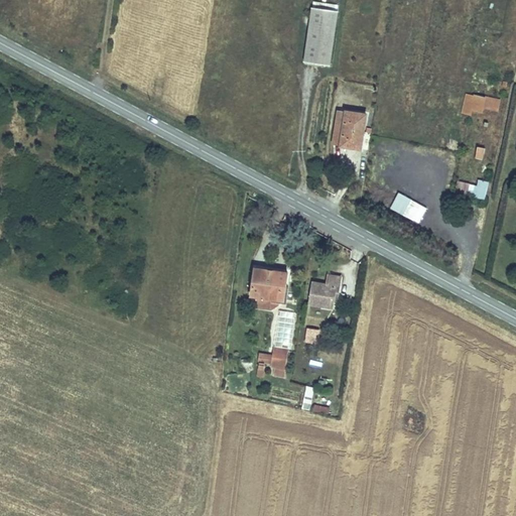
[(331,66),(338,12),(312,8),(305,62),(331,66)]
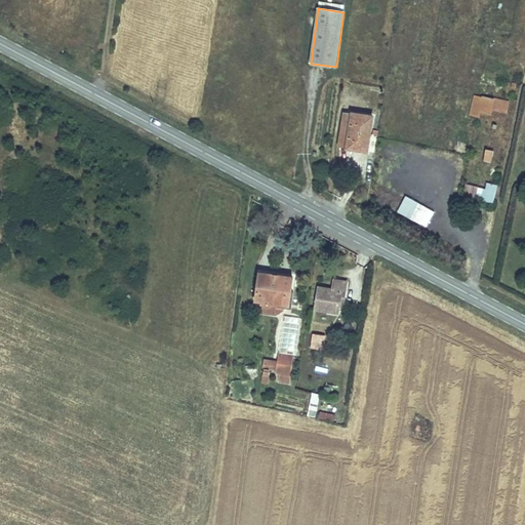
[(510,113),(512,104),(477,96),(473,116),(480,118),(481,113),(485,114),(496,111),(505,113),(505,112),(510,113)]
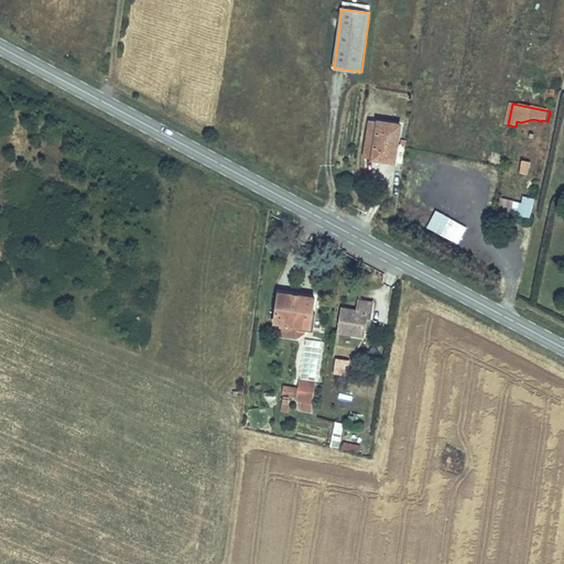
[(390,161),(396,123),(372,119),(366,156),(390,161)]
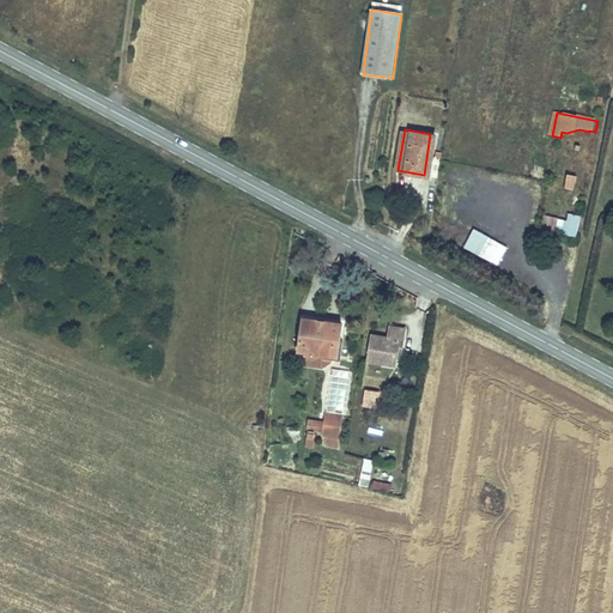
[(437,135),(430,134),(424,175),(430,176),(437,135)]
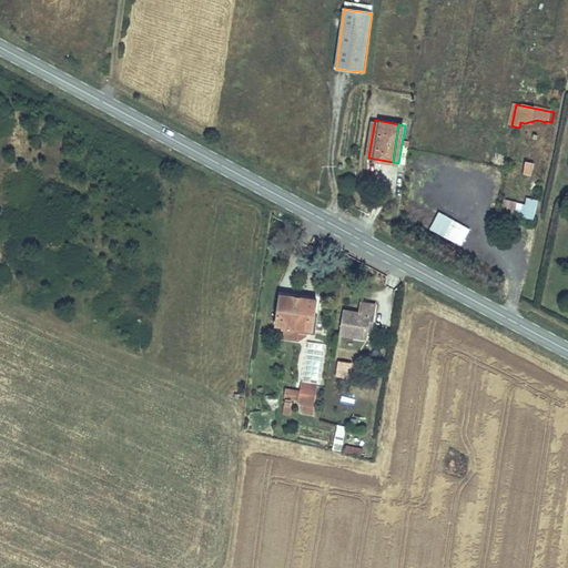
[(534,175),(536,164),(528,163),(526,173),(534,175)]
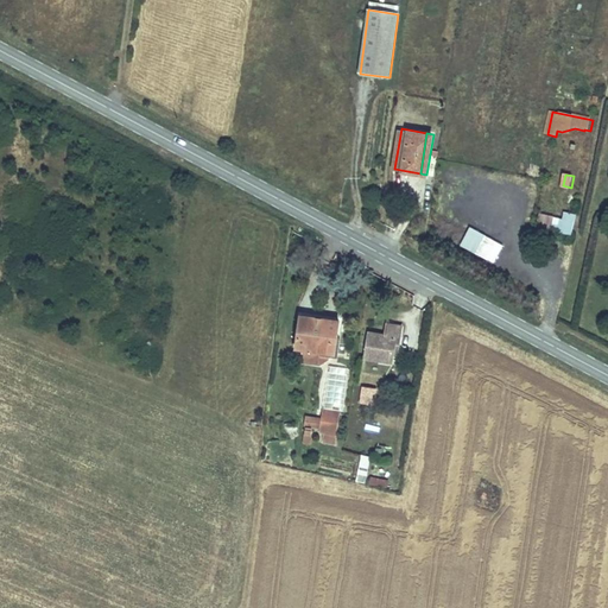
[(563,210),(563,215),(540,213),(540,223),(561,225),(561,230),(574,230),(575,211),(563,210)]
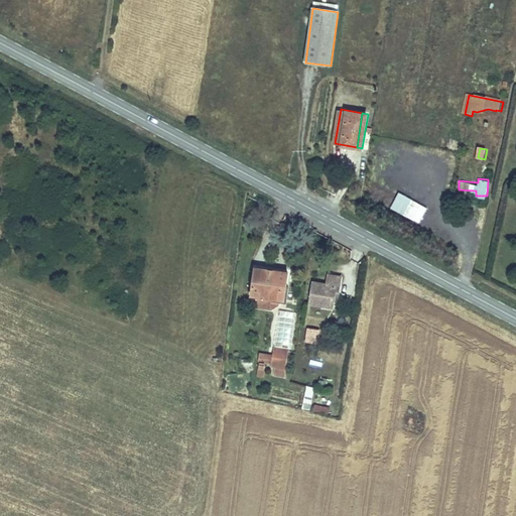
[(420,222),(427,207),(410,198),(402,213),(420,222)]
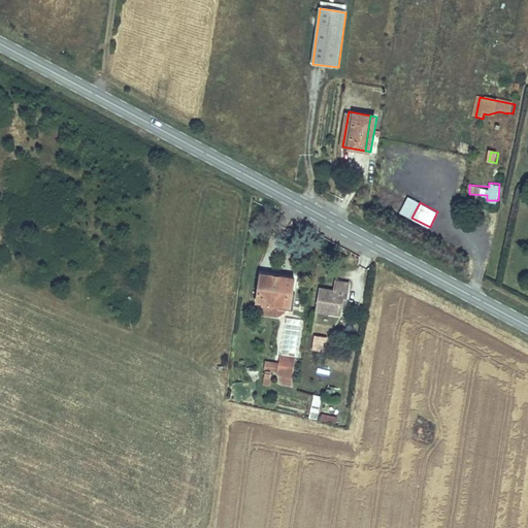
[(260,273),(257,303),(289,307),(293,278),(260,273)]
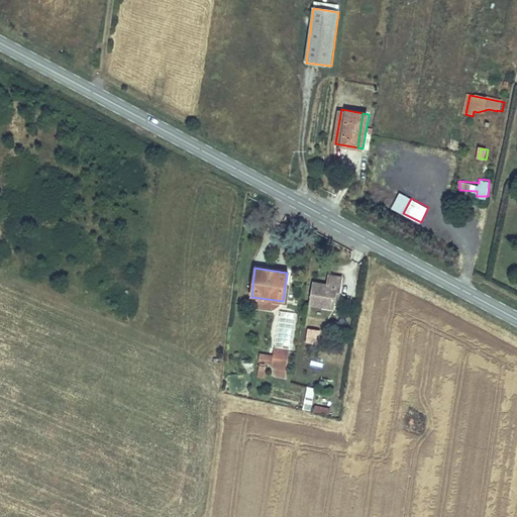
[(314,286),(311,307),(334,310),(336,301),(339,301),(342,280),(329,279),(328,287),(314,286)]
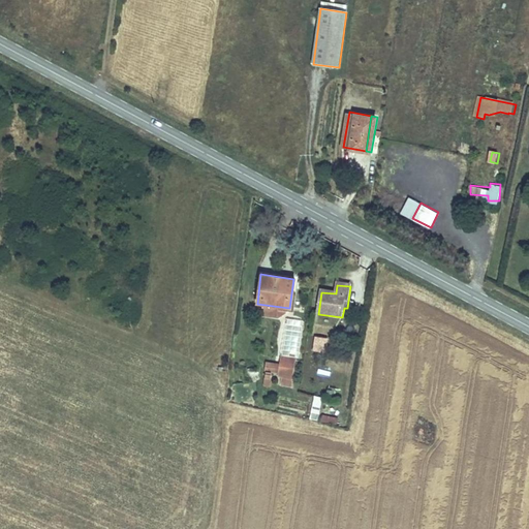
[(316,323),(330,325),(331,318),(317,316),(316,323)]
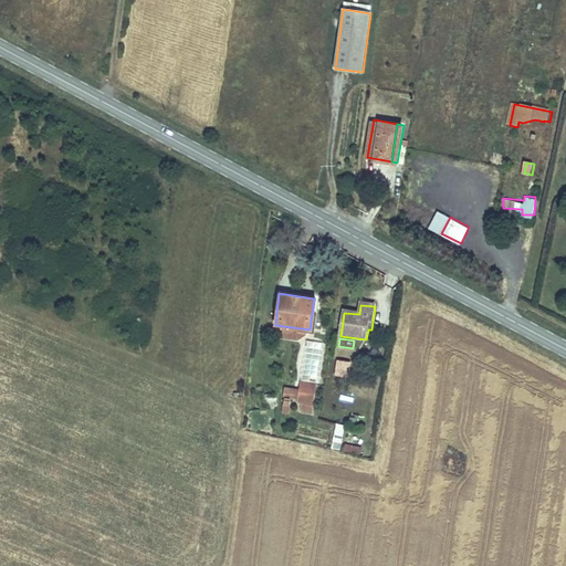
[(337,363),(336,375),(347,377),(348,364),(337,363)]
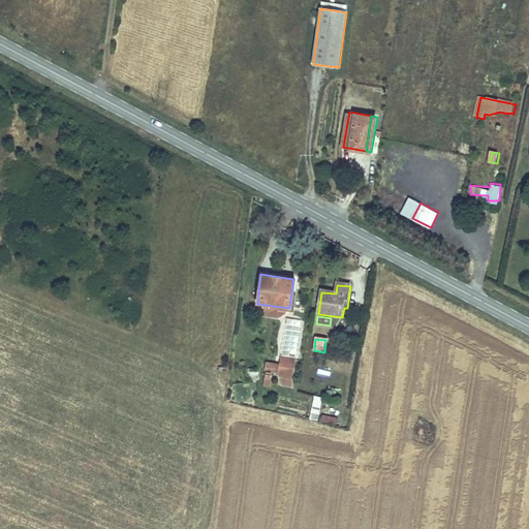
[(289,367),(278,366),(276,377),(292,379),(294,361),(289,361),(289,367)]
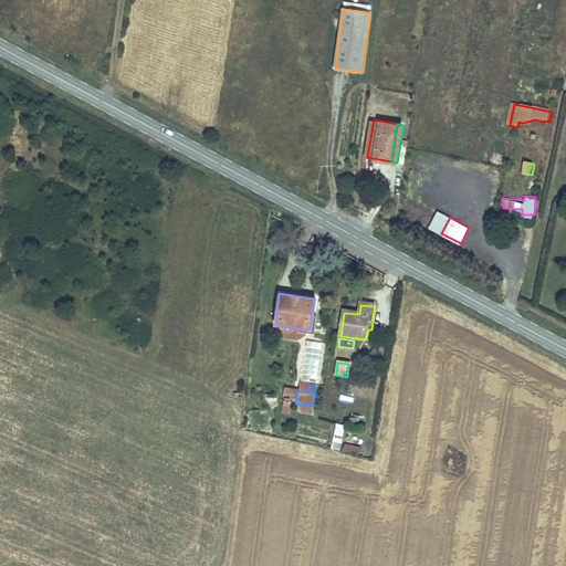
[(331,447),(338,449),(346,425),(337,422),(331,447)]
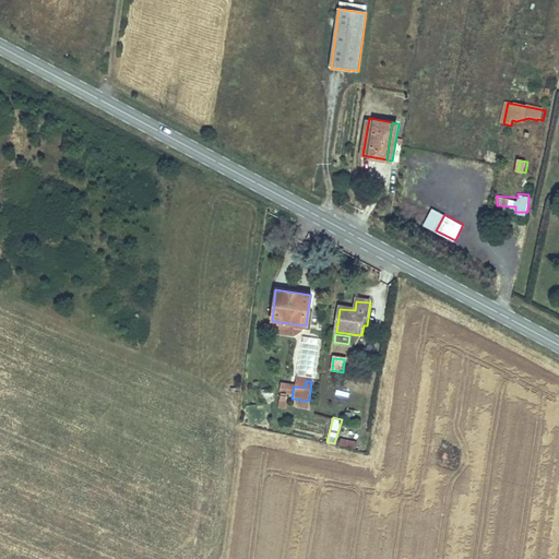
[(342,438),(340,445),(357,449),(359,441),(342,438)]
